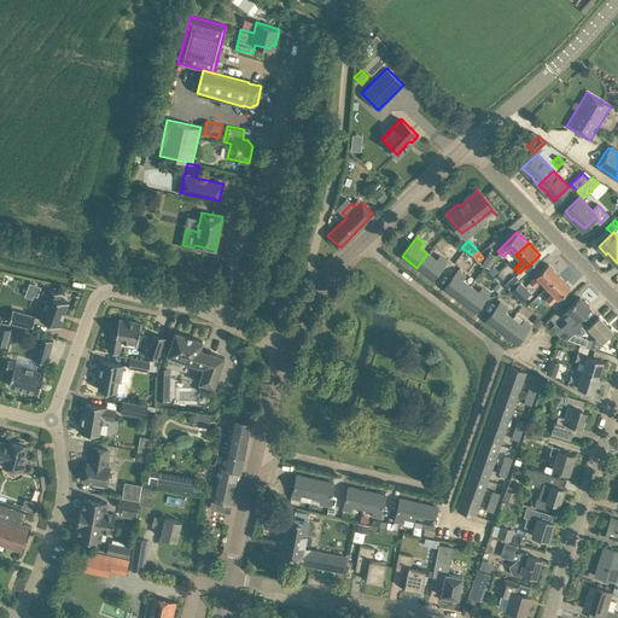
[(478,262),(489,268),(496,256),(490,251),(485,258),(483,257),(478,262)]
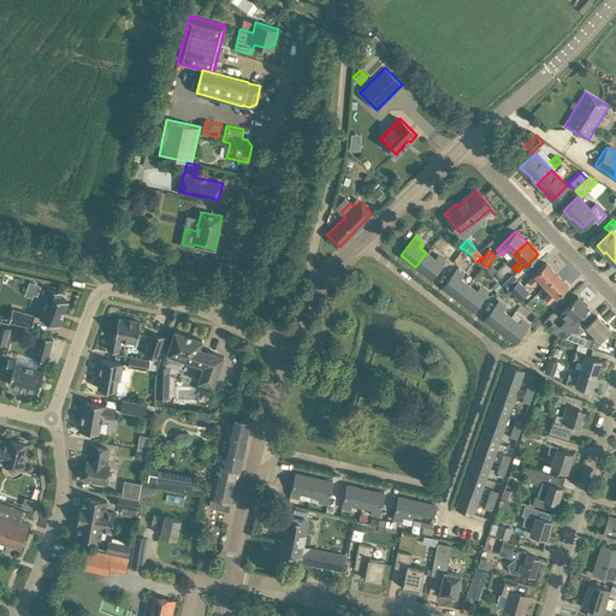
[(415,267),(431,278),(445,260),(438,254),(434,259),(426,253),(415,267)]
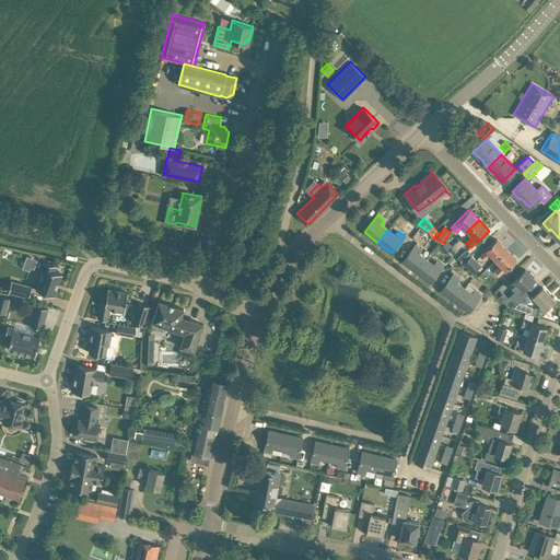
[(490,254),(496,259),(506,248),(497,238),(485,249),(486,249),(481,254),(486,258),(490,254)]
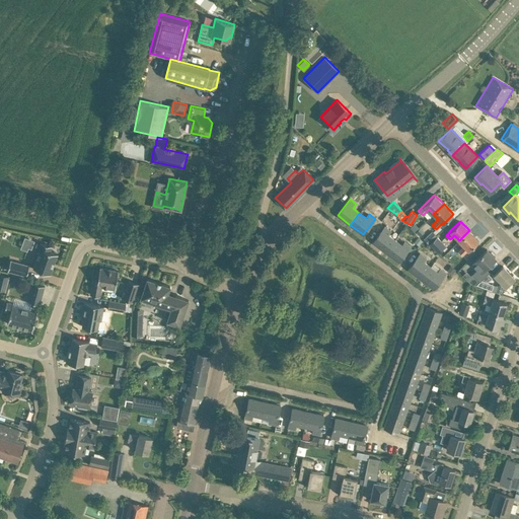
[(373,242),(385,251),(394,239),(388,234),(391,230),(385,226),(373,242)]
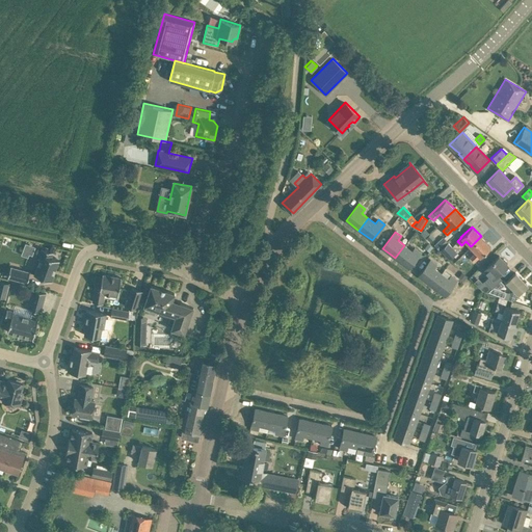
[(471,246),(476,251),(471,257),(474,261),(479,256),(480,257),(490,246),(481,236),(471,246)]
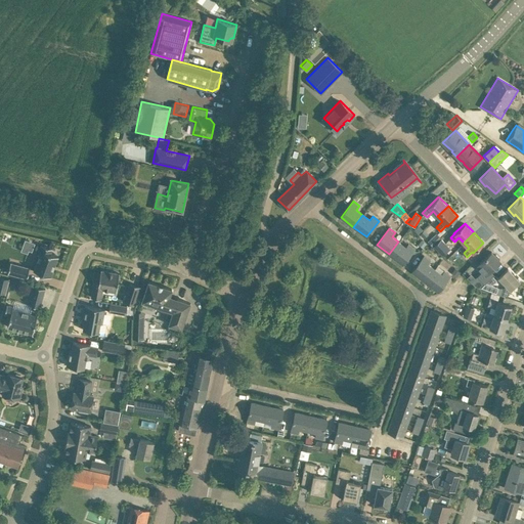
[(428,241),(432,246),(441,238),(436,233),(428,241)]
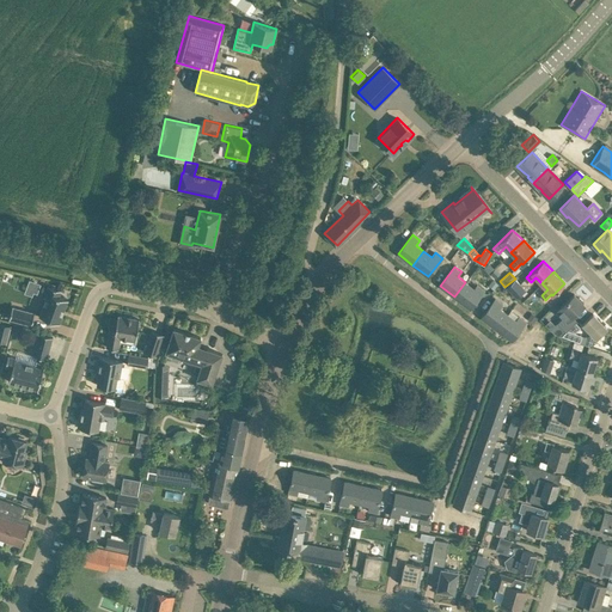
[(507,287),(516,298),(525,289),(515,279),(507,287)]
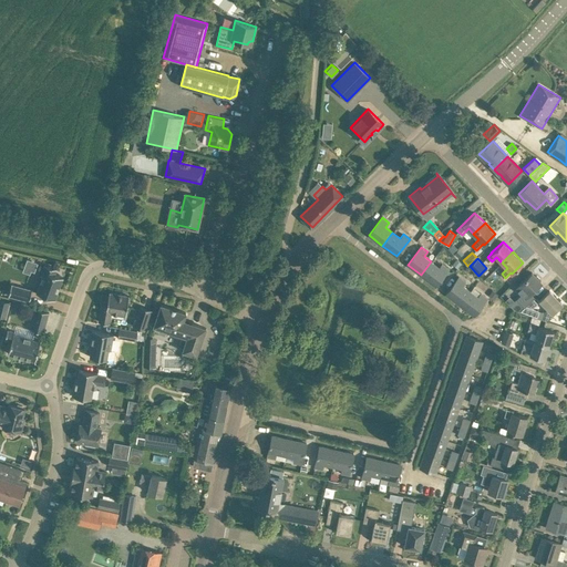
[(421,275),(435,286),(449,268),(442,263),(439,267),(431,261),(421,275)]
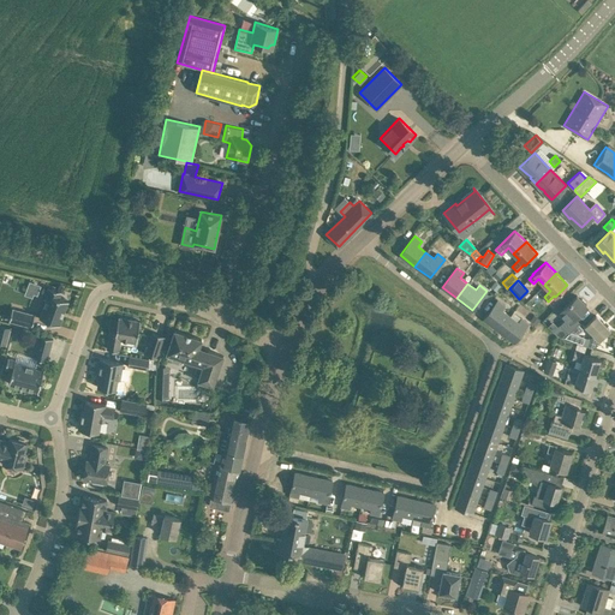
[(59,297),(61,291),(48,286),(45,298),(46,299),(40,317),(59,323),(67,299),(59,297)]
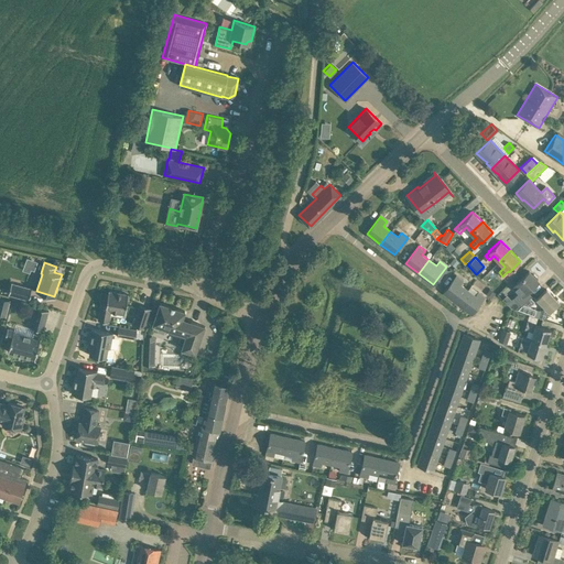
[(512,300),(507,304),(511,307),(518,308),(522,304),(523,303),(530,297),(530,296),(532,295),(528,291),(538,280),(538,279),(538,278),(534,273),(532,273),(529,270),(521,278),(512,286),(518,293),(514,296),(512,300)]
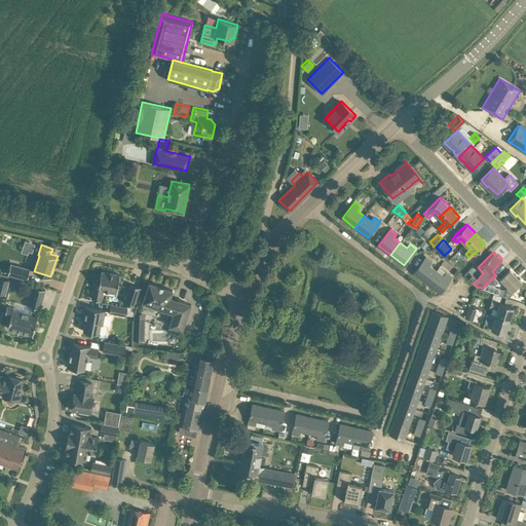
[(414,272),(426,283),(437,270),(429,265),(433,261),(426,256),(414,272)]
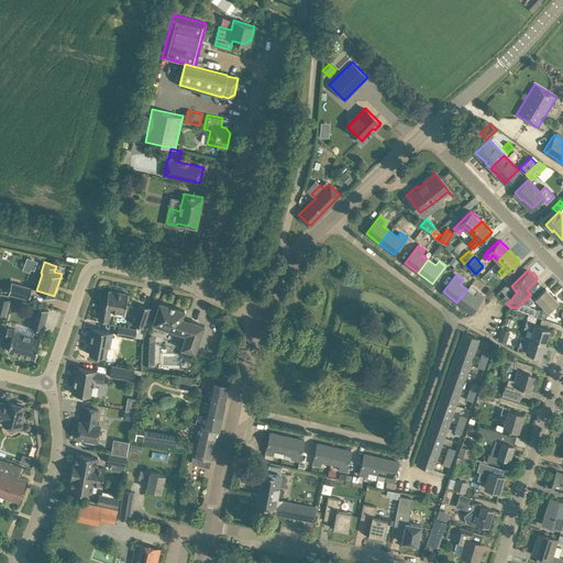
[(492,287),(496,293),(505,285),(499,279),(492,287)]
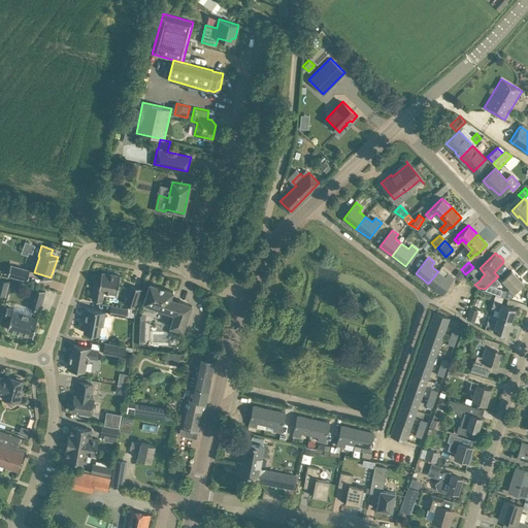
[(8,274),(27,279),(30,269),(10,264),(8,274)]
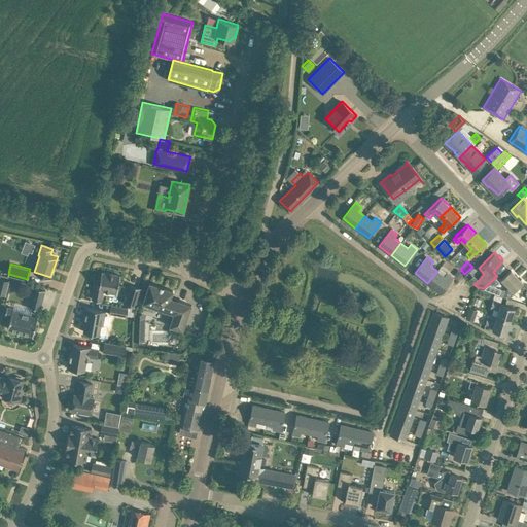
[(511,270),(501,279),(507,285),(503,296),(510,300),(513,290),(522,282),(511,270)]
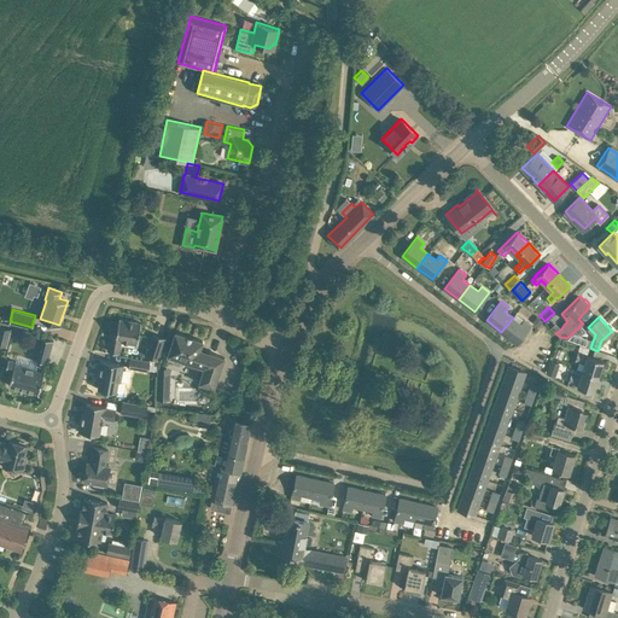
[(122,338),(138,340),(140,322),(120,318),(116,333),(110,332),(108,350),(120,351),(122,338)]
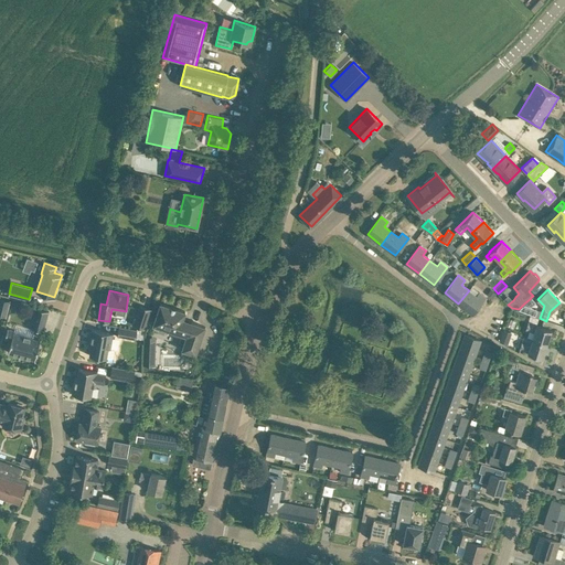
[(458,304),(472,313),(486,296),(479,291),(476,296),(469,290),(458,304)]
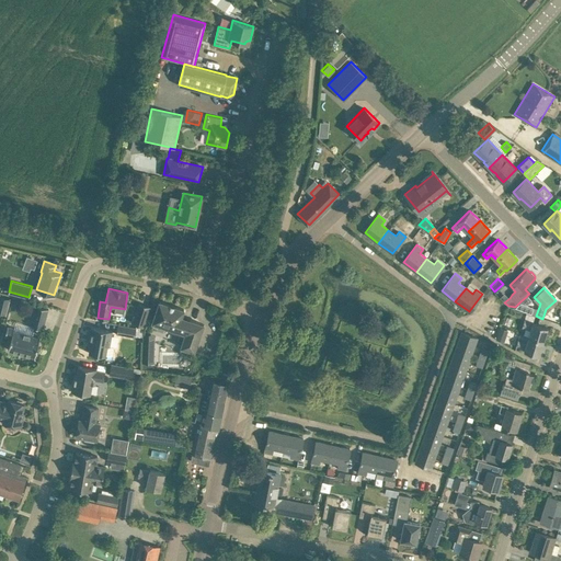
[(0,295),(0,312),(7,315),(11,298),(0,295)]
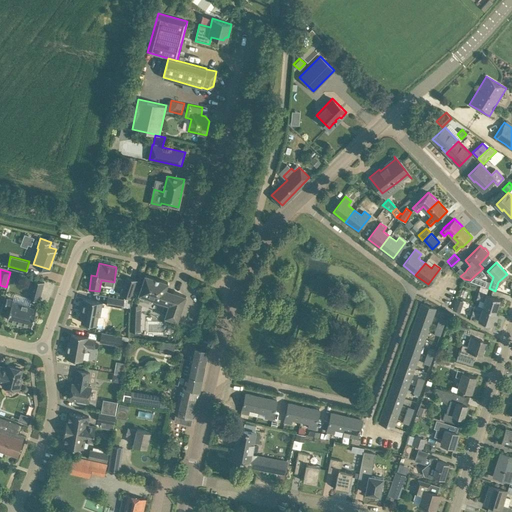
[(475,275),(470,280),(485,286),(486,280),(480,278),(485,273),(481,269),(481,270),(475,275)]
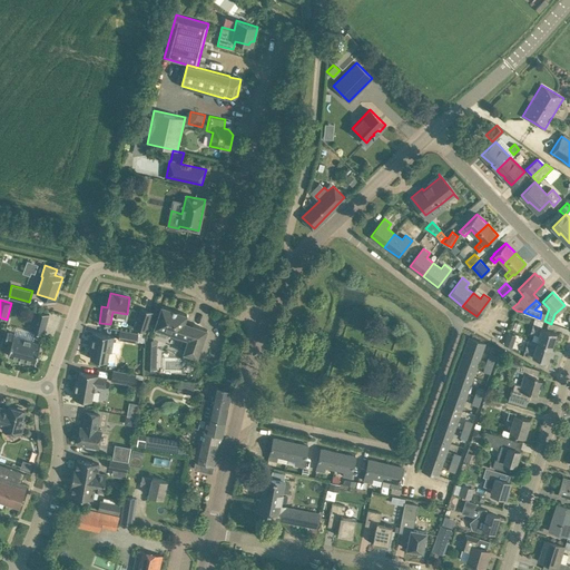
[(155,327),(170,332),(169,335),(187,341),(184,352),(197,356),(206,328),(193,324),(192,326),(184,324),(187,314),(161,305),(155,327)]
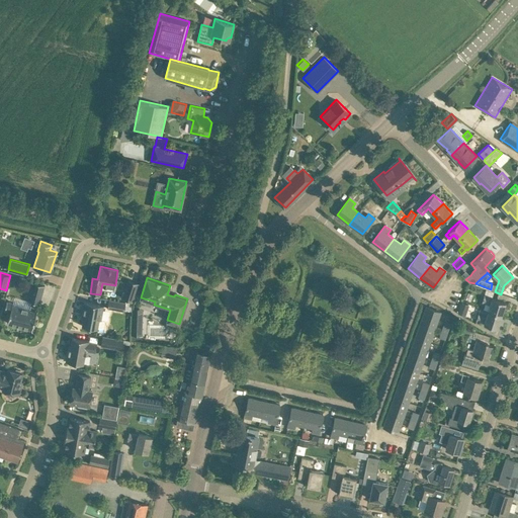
[(122,297),(133,300),(139,282),(128,279),(122,297)]
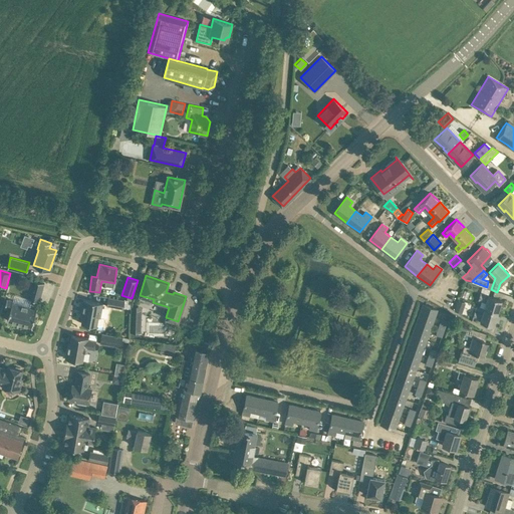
[(7,320),(31,326),(36,308),(35,308),(37,300),(39,301),(44,282),(33,279),(28,298),(31,299),(29,306),(13,302),(13,300),(7,298),(4,307),(10,308),(7,320)]
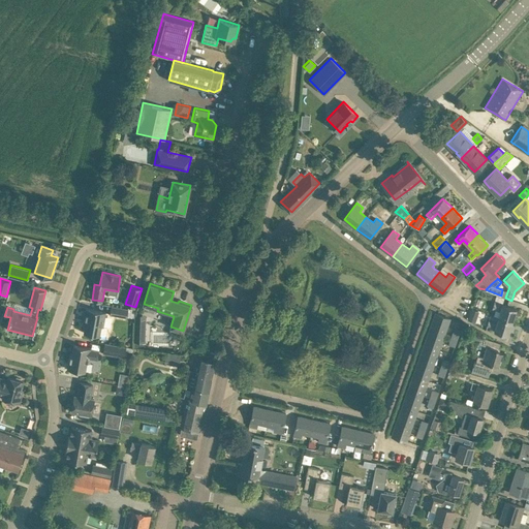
[(499,310),(497,317),(512,321),(517,308),(501,304),(501,305),(494,303),(492,308),(499,310)]
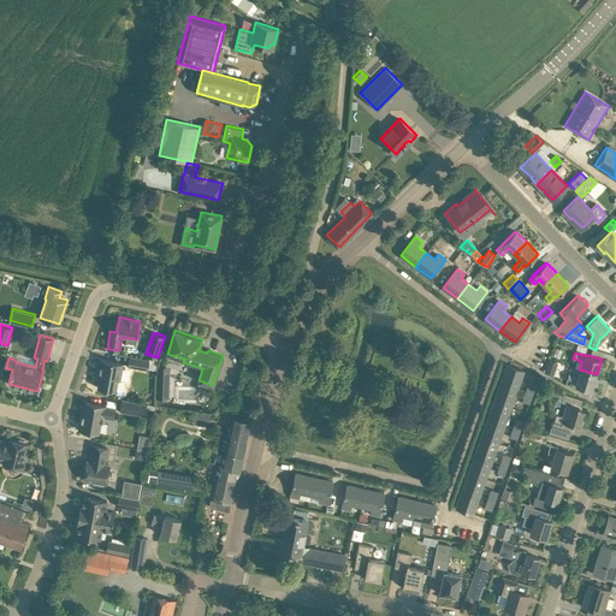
[(128,366),(147,369),(148,359),(129,355),(128,366)]
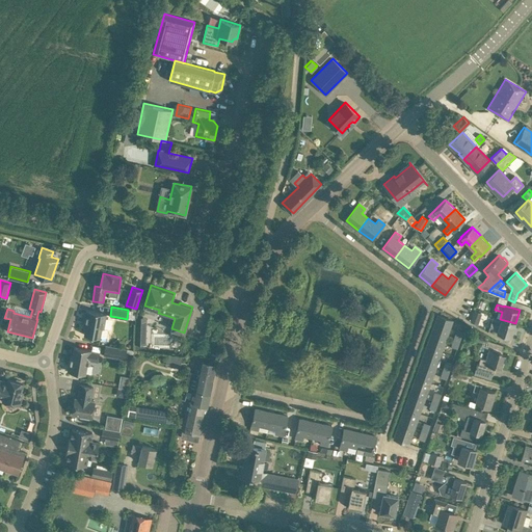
[(84,324),(86,324),(84,335),(100,337),(102,327),(103,328),(106,314),(86,310),(84,324)]
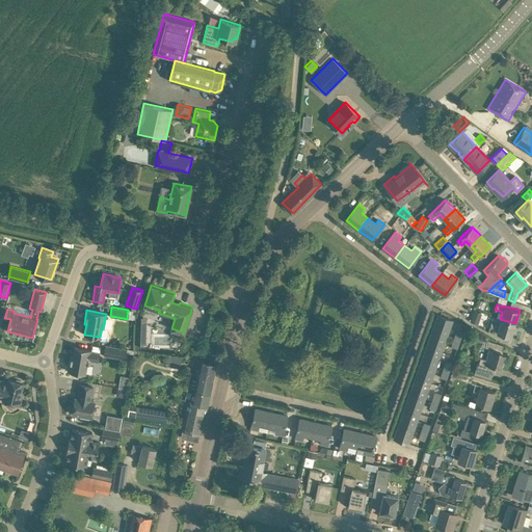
[(432,330),(447,336),(452,320),(437,315),(432,330)]
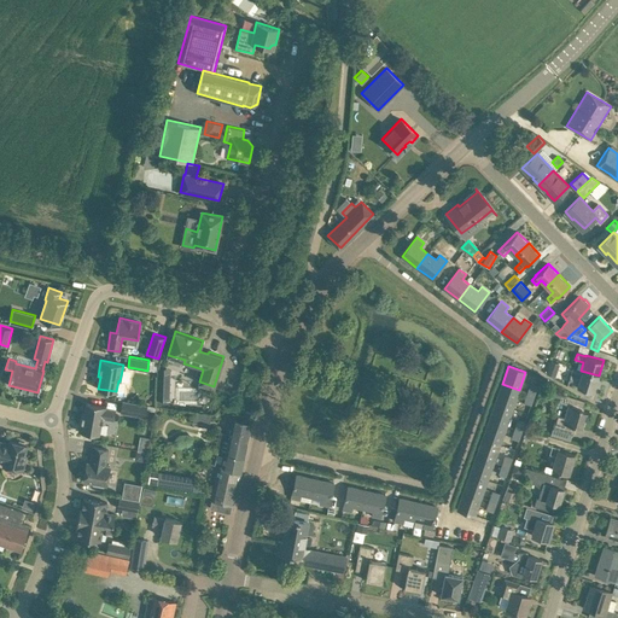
[(548,366),(546,373),(555,377),(558,369),(548,366)]
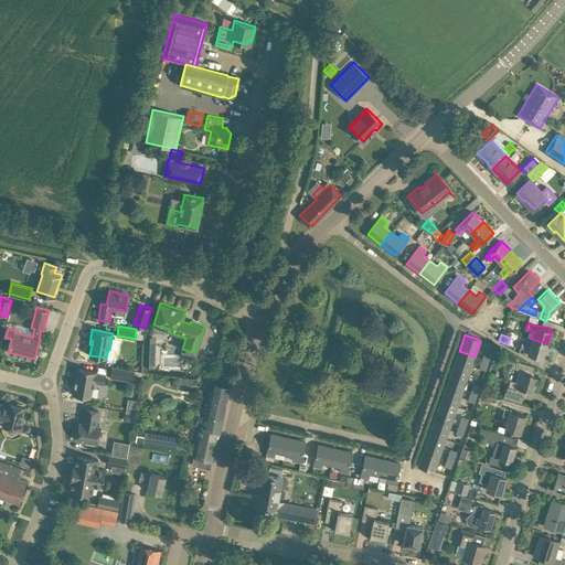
[(531,339),(529,345),(521,342),(520,349),(528,351),(528,352),(543,358),(547,343),(531,339)]
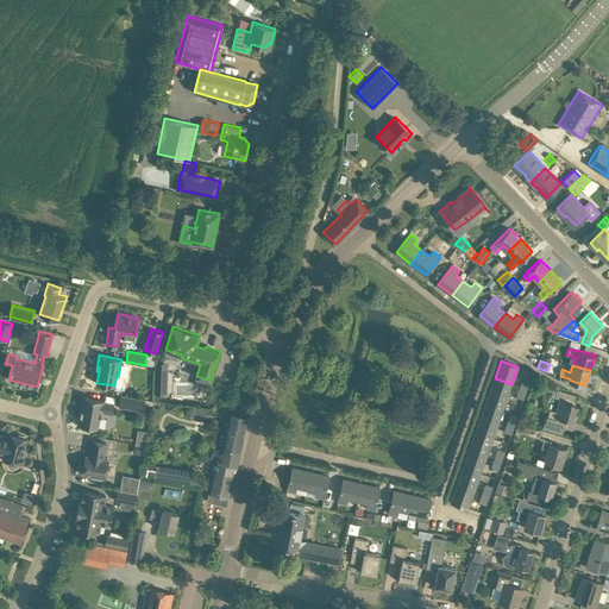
[(155,389),(163,389),(164,374),(155,374),(155,389)]
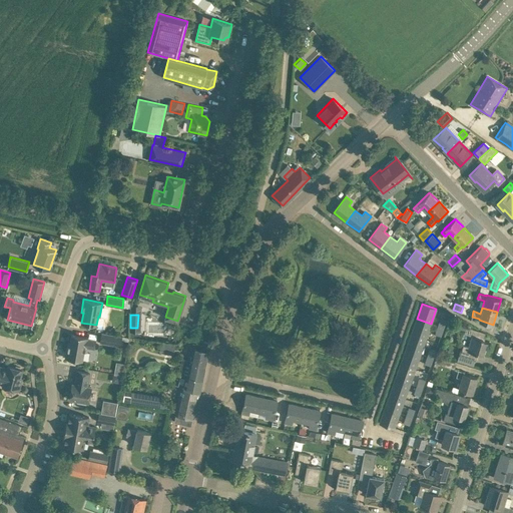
[(440,318),(437,326),(443,328),(446,320),(440,318)]
